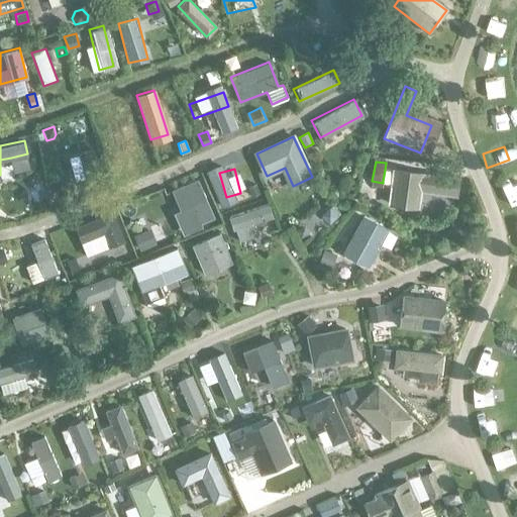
[(392,183),(389,203),(411,206),(411,208),(416,209),(419,207),(421,190),(455,195),(457,178),(394,170),(392,183)]
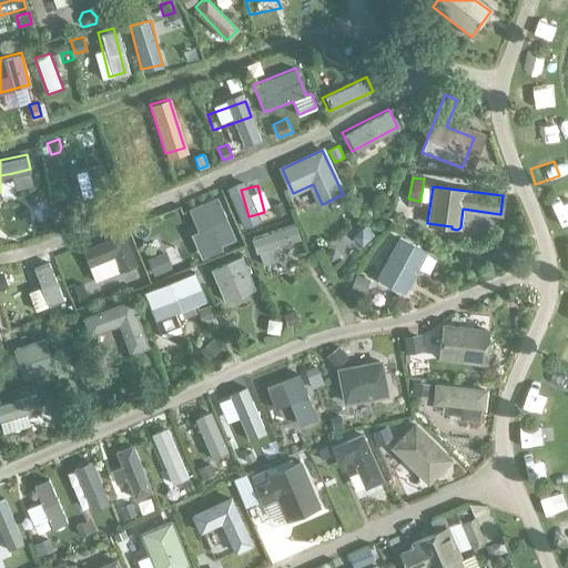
[(548,216),(567,213),(567,191),(567,190),(545,193),(548,216)]
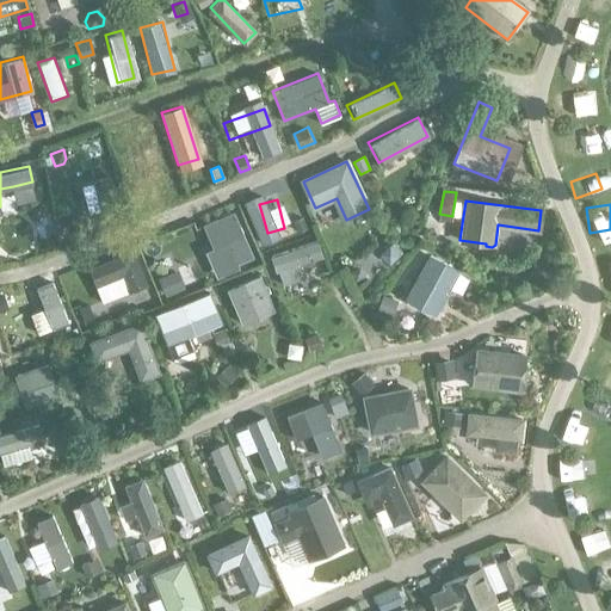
[(235,213),(203,226),(213,248),(228,242),(238,264),(253,258),(235,213)]
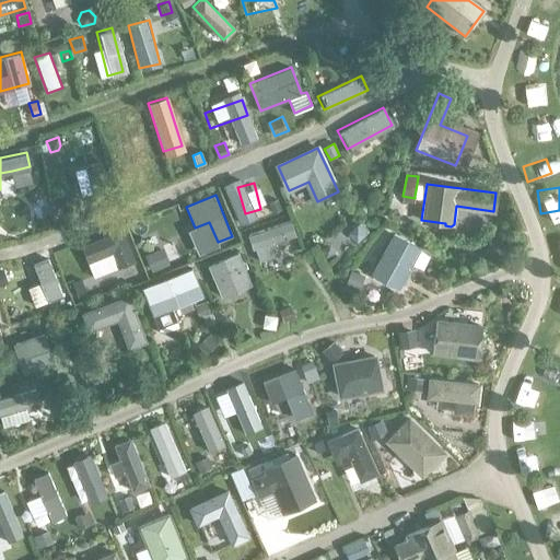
[(277,200),(269,203),(272,212),(280,209),(277,200)]
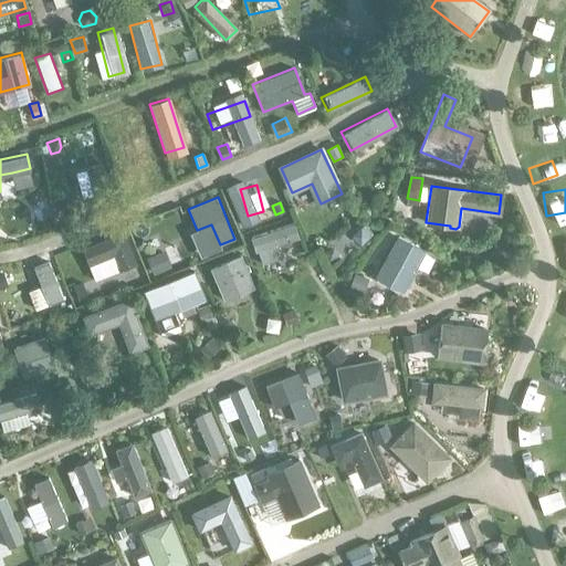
[(294,223),(252,237),(257,251),(258,251),(262,264),(281,258),(276,245),(300,238),(294,223)]
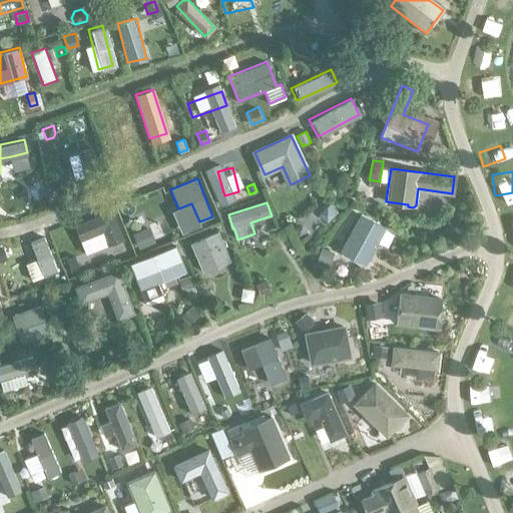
[(327,206),(320,213),(327,221),(335,214),(327,206)]
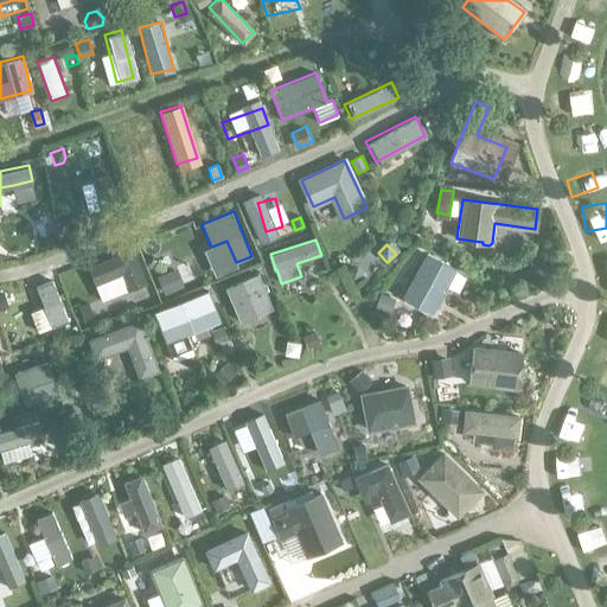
[(131,249),(88,267),(96,285),(97,285),(121,274),(128,292),(146,285),(131,249)]
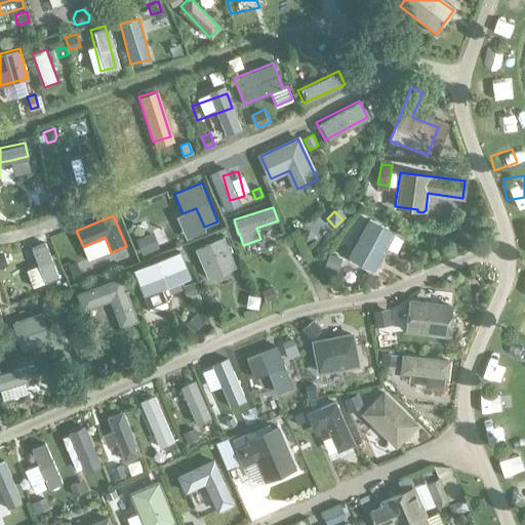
[(365,227),(349,257),(373,270),(394,234),(369,221),(365,227)]
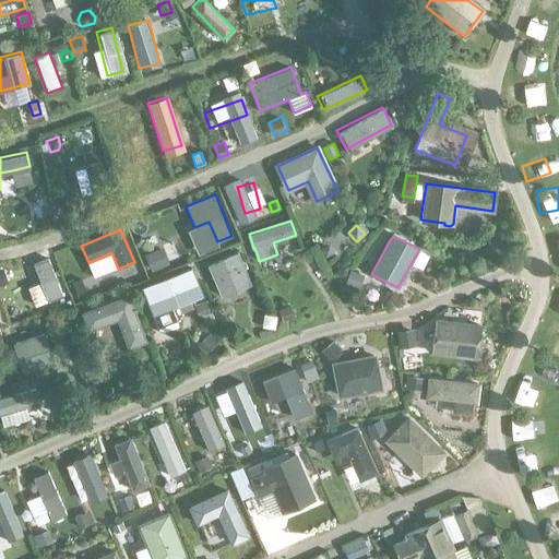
[(67,247),(54,250),(63,285),(78,281),(67,247)]
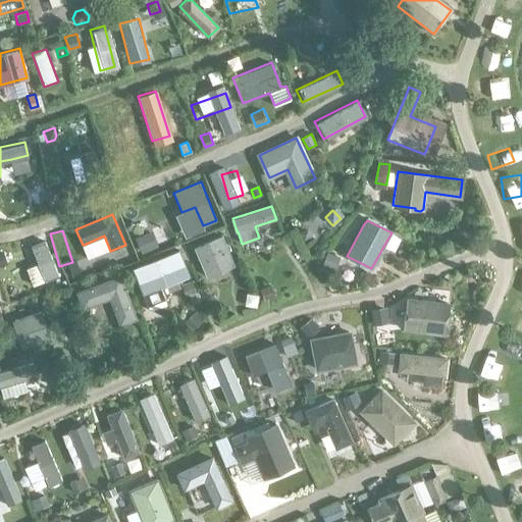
[(290,230),(281,237),(293,253),(301,247),(290,230)]
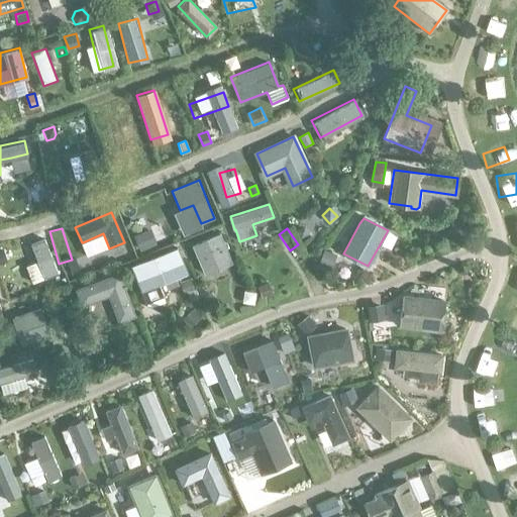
[(510,251),(516,250),(516,229),(508,230),(510,251)]
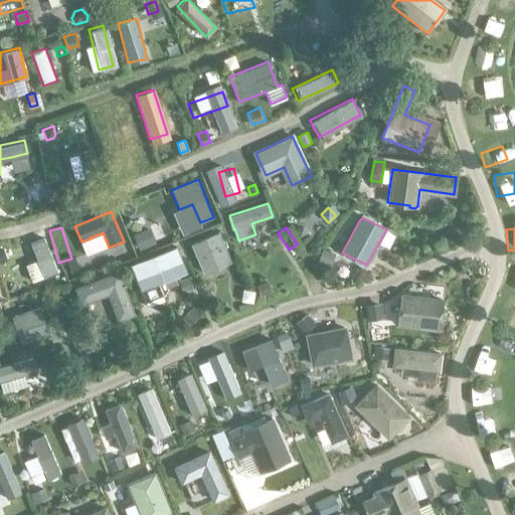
[(133,236),(139,251),(155,244),(149,229),(133,236)]
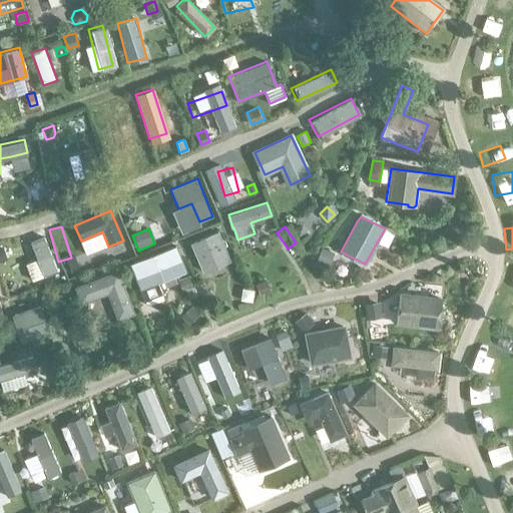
[(218,232),(191,243),(203,271),(229,260),(218,232)]
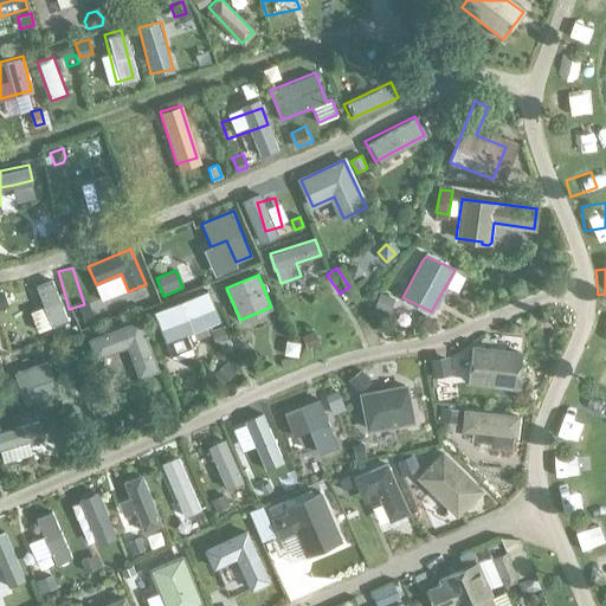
[(207,292),(154,314),(172,358),(192,349),(186,336),(219,323),(207,292)]
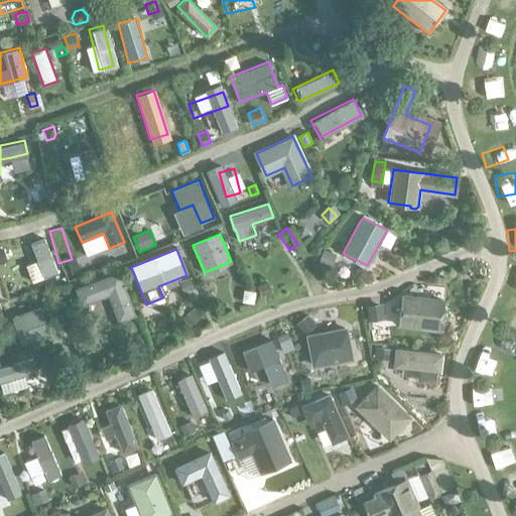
[(324,252),(319,264),(330,267),(333,256),(324,252)]
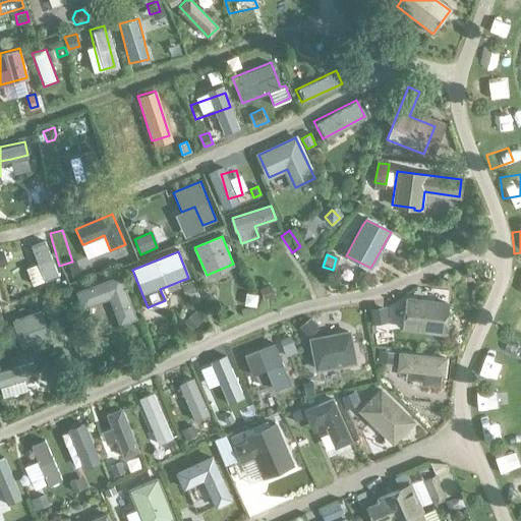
[(76,263),(67,267),(72,279),(80,276),(76,263)]
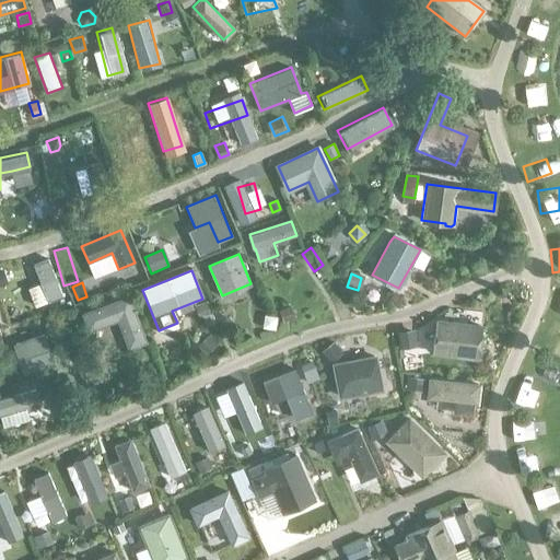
[(559,315),(559,291),(553,289),(546,310),(559,315)]
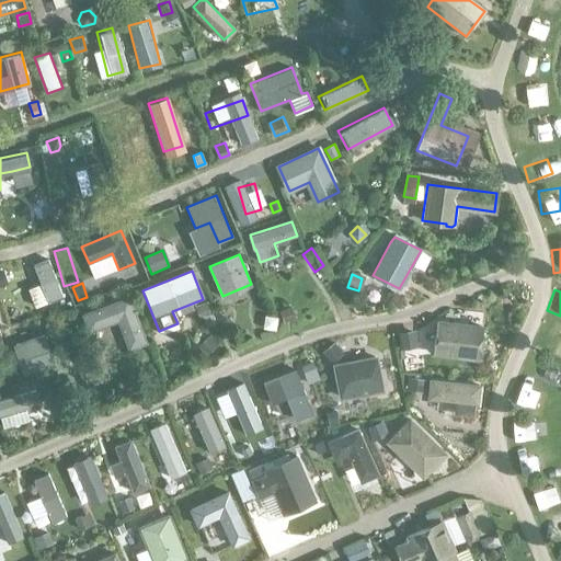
[(128,299),(81,317),(82,319),(88,335),(117,324),(127,354),(146,347),(128,299)]
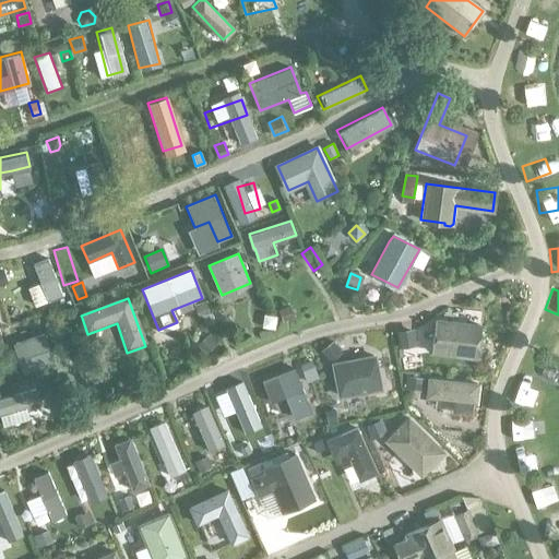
[(289,307),(280,311),(284,322),(295,318),(289,307)]
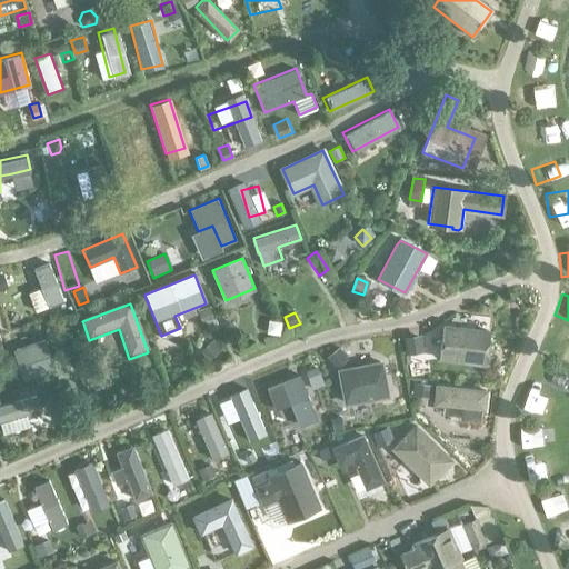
[(260,328),(272,337),(281,325),(268,316),(260,328)]
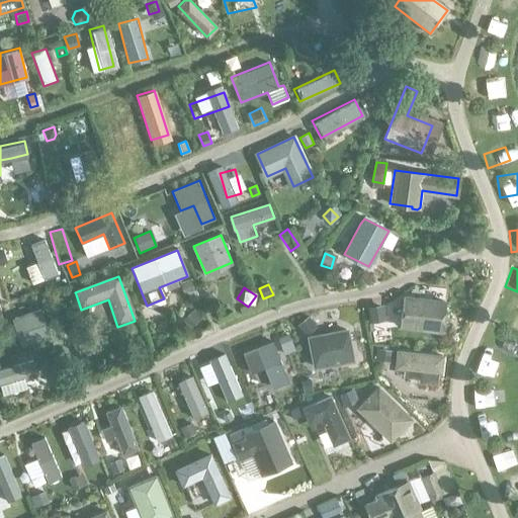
[(404,296),(401,327),(441,331),(445,301),(404,296)]
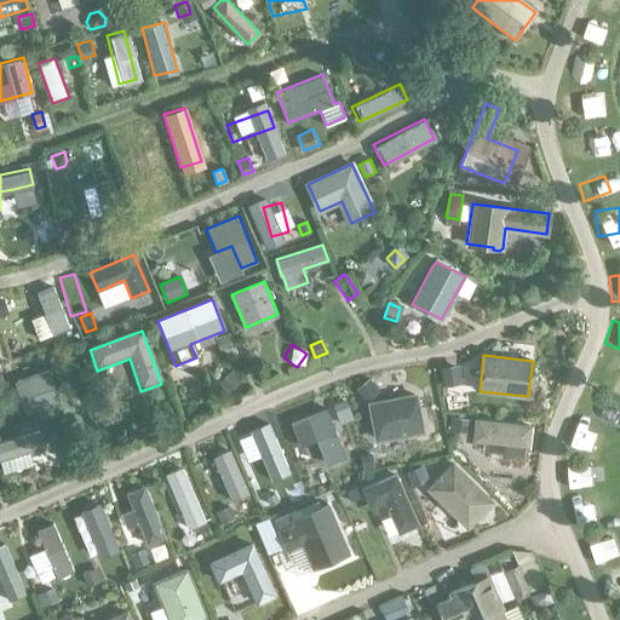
[(457,367),(443,371),(446,384),(460,382),(457,367)]
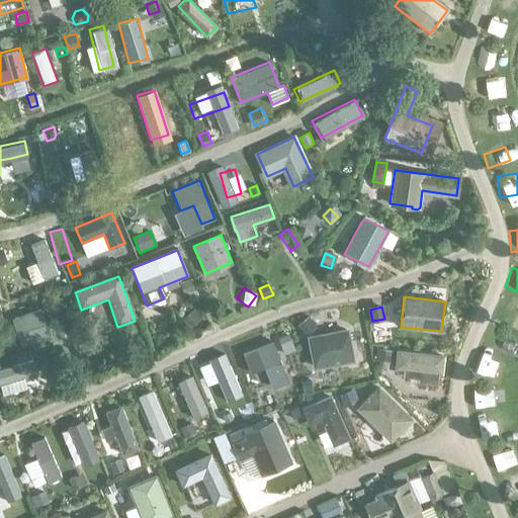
[(40,309),(12,319),(21,346),(51,336),(40,309)]
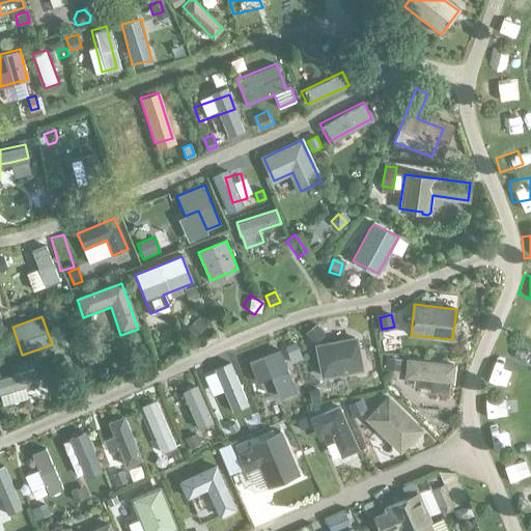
[(197,320),(188,328),(195,337),(203,329),(197,320)]
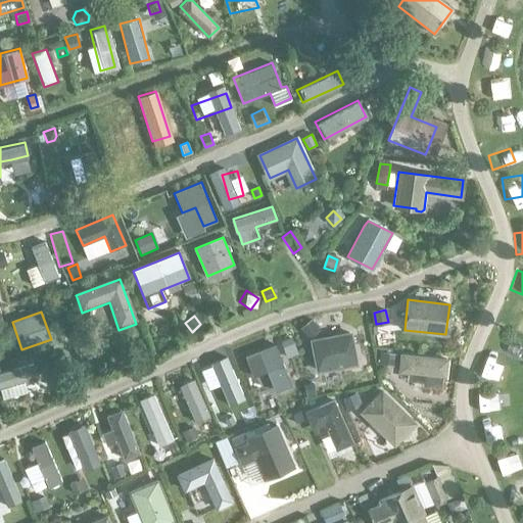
[(310,339),(320,331),(313,321),(301,330),(310,339)]
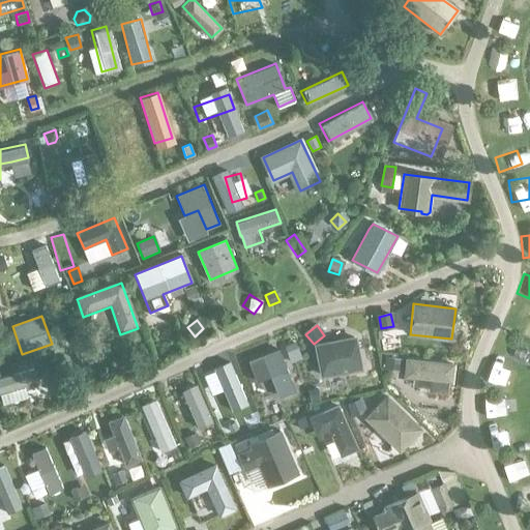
[(355,337),(317,345),(323,375),(360,367),(355,337)]
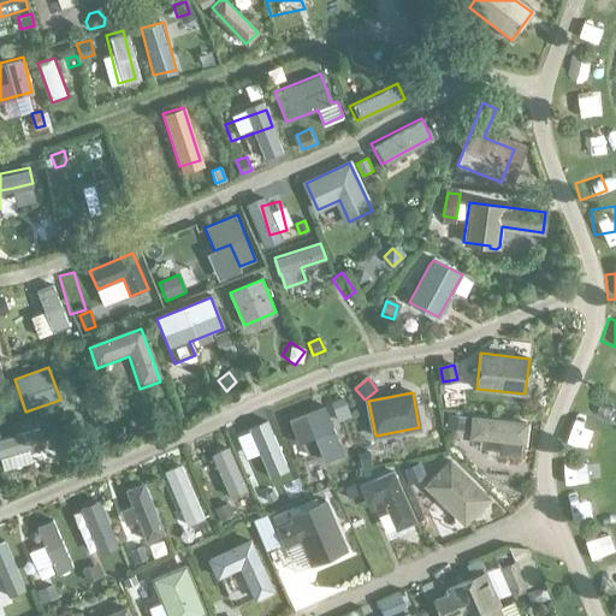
[(344,397),(331,402),(338,420),(351,415),(344,397)]
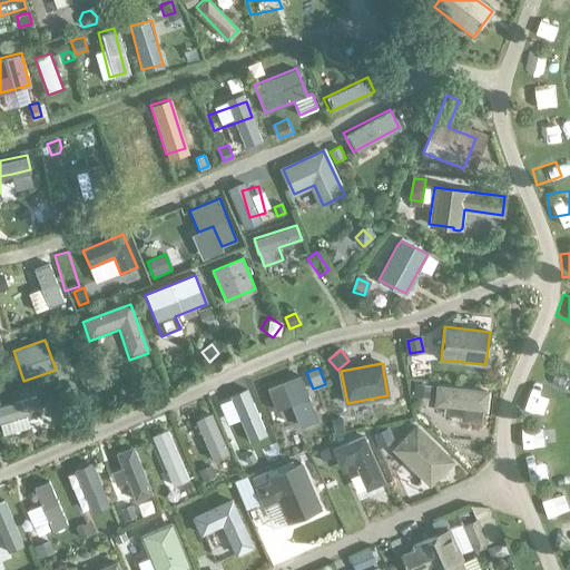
[(285,384),(268,391),(276,411),(292,405),(300,426),(316,420),(301,379),(285,384)]
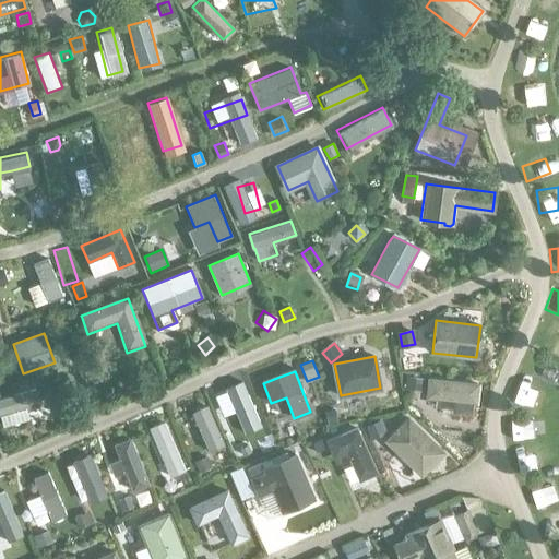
[(408,377),(406,388),(423,389),(424,379),(408,377)]
